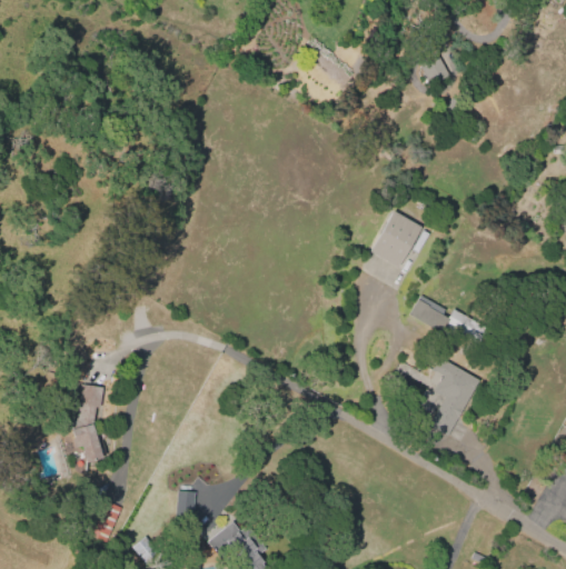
[(438,55),(450,76),(432,86),(420,65),(438,55)]
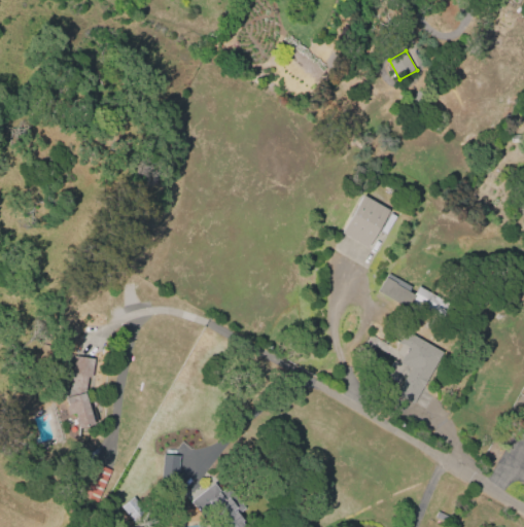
[(389,210),(368,247),(342,233),(363,195),(389,210)]
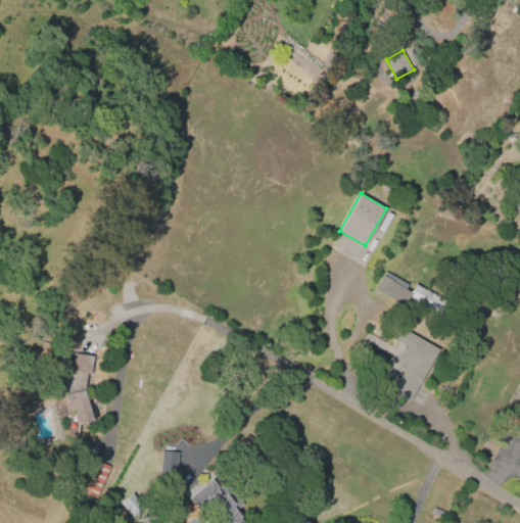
[(386,272),(410,285),(408,289),(413,291),(417,284),(445,299),(437,313),(426,306),(423,314),(377,288),(384,274),(385,275),(386,272)]
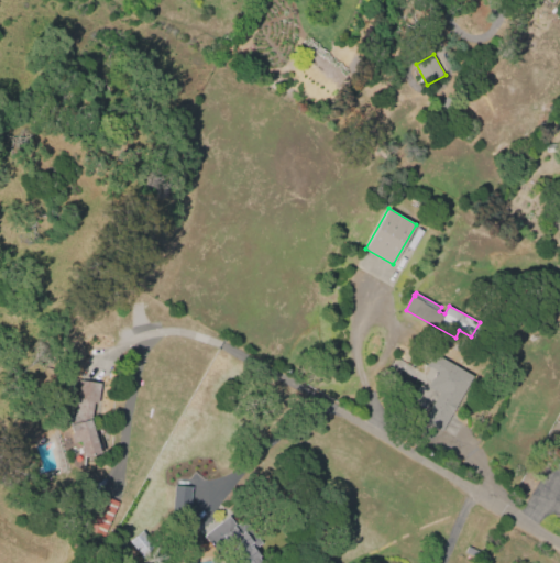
[(474,377),(447,426),(428,415),(440,394),(427,387),(430,382),(424,378),(429,368),(426,367),(435,353),(474,377)]
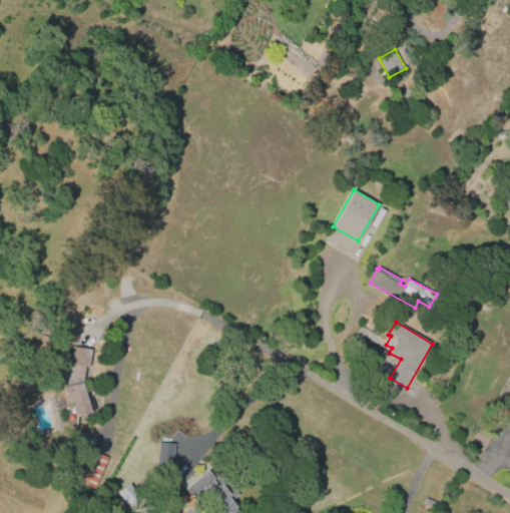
[(92,412),(77,416),(74,402),(68,404),(66,396),(67,396),(65,387),(66,387),(64,380),(69,379),(73,347),(92,350),(89,368),(86,367),(84,382),(92,412)]
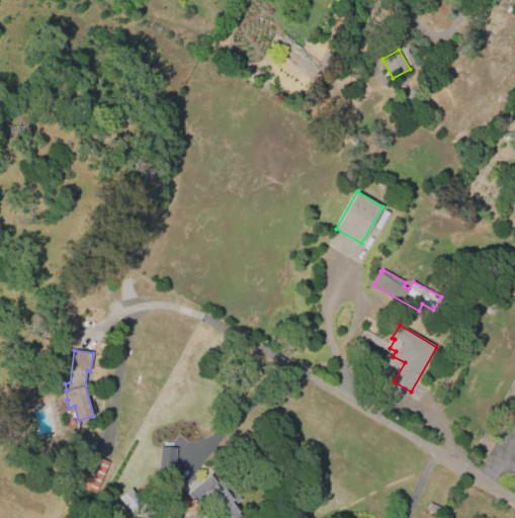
[(160,468),(176,469),(177,448),(161,447),(160,468)]
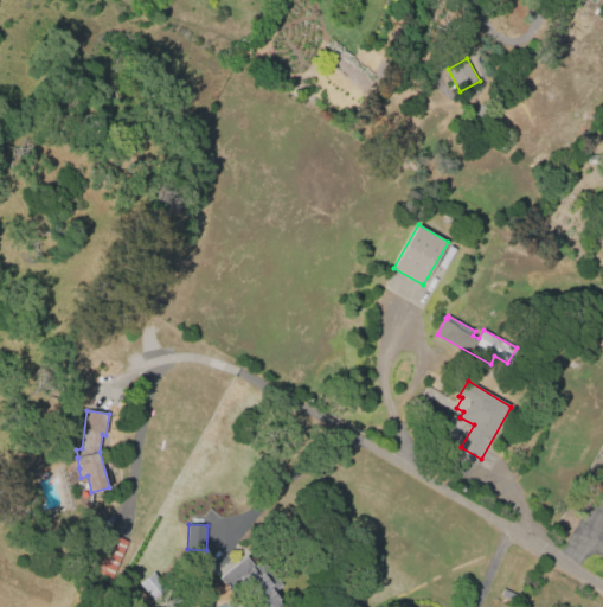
[(128,541),(114,580),(92,572),(108,532),(128,541)]
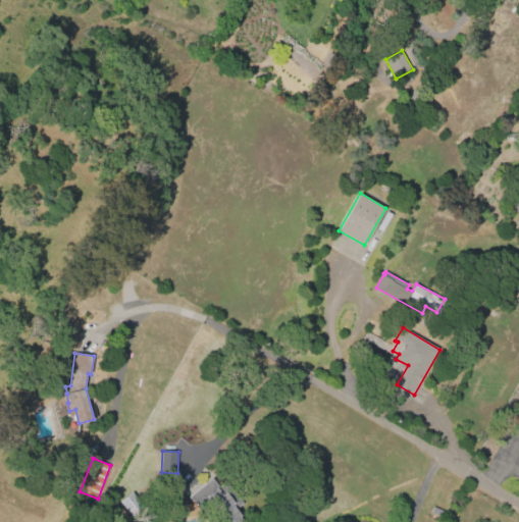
[(190,498),(213,479),(220,488),(226,483),(244,505),(238,510),(243,516),(241,517),(244,521),(219,521),(212,513),(206,518),(190,498)]
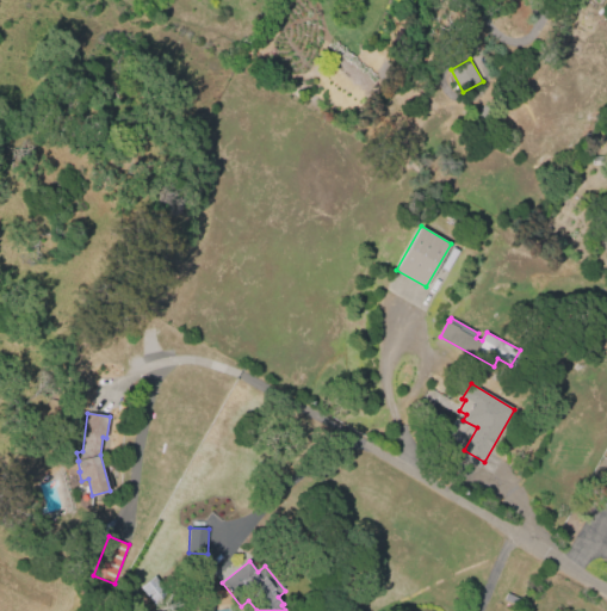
[(156,575),(171,592),(156,604),(142,587),(156,575)]
